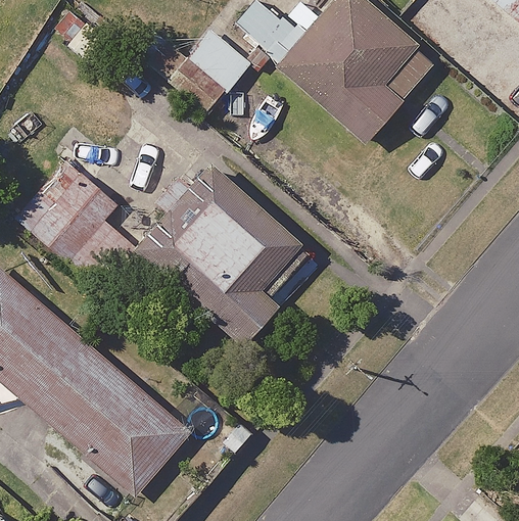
[(437,64),(364,0),(332,0),(275,66),(366,146),(437,64)]
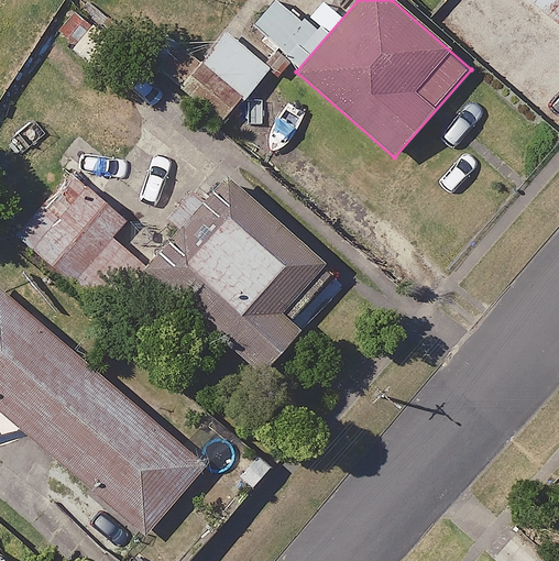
[(558,0),(527,0),(558,26),(558,0)]
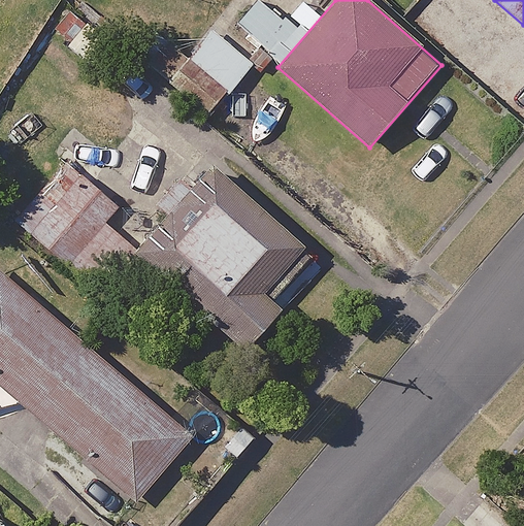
[(214,30),(171,83),(215,119),(258,66),(214,30)]
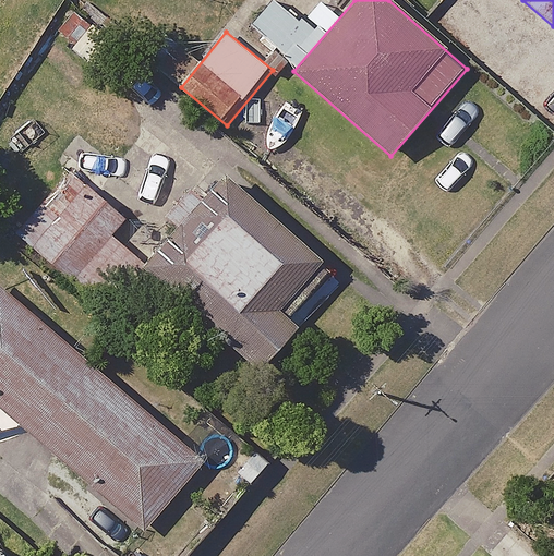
[(127,218),(72,171),(17,234),(71,281),(127,218)]
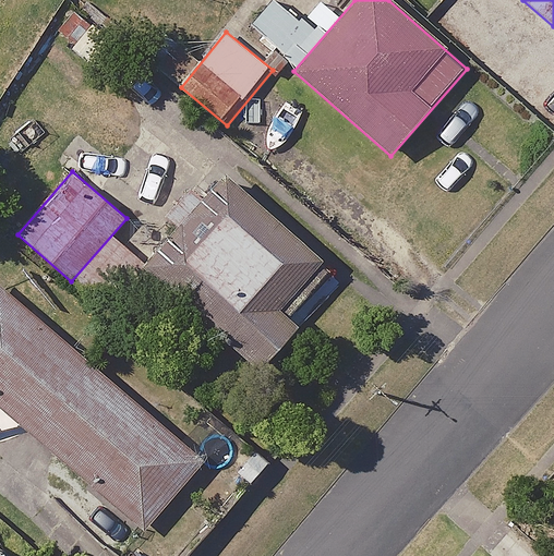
[(322,260),(223,172),(141,265),(259,369),(297,326),(277,310),(322,260)]
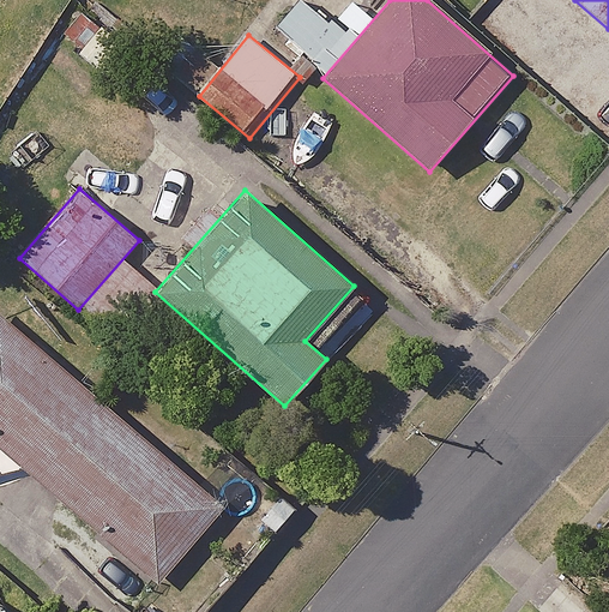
[(225,508),(0,313),(0,448),(158,585),(225,508)]
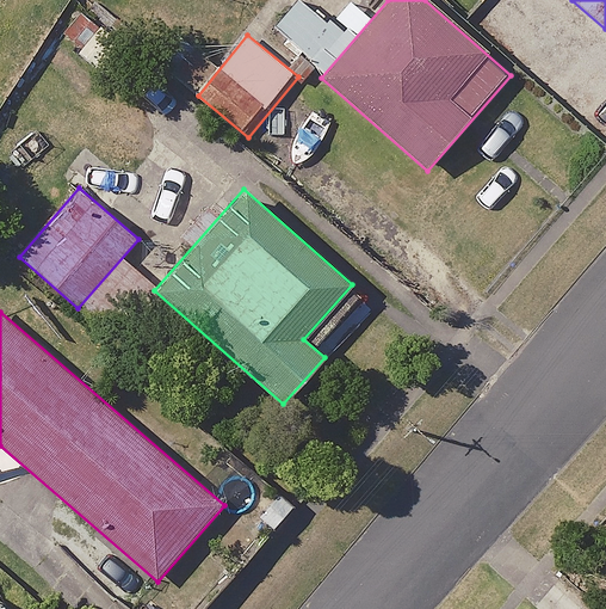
All buildings are outlined.
